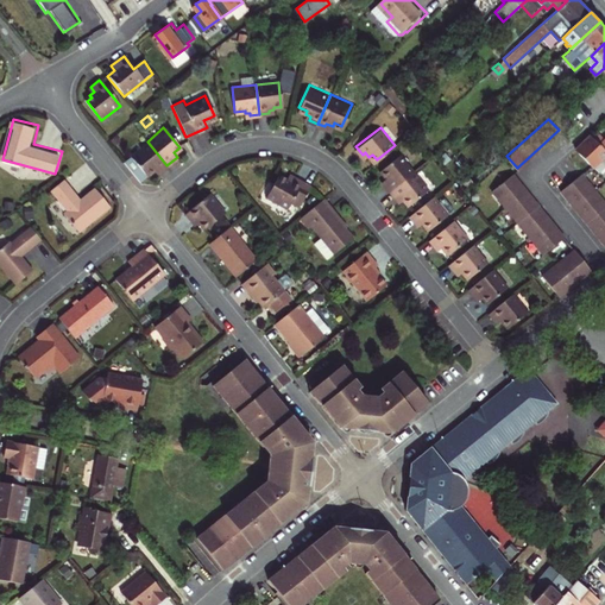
[(599,175),(604,169),(604,146),(598,140),(591,133),(573,147),(599,175)]
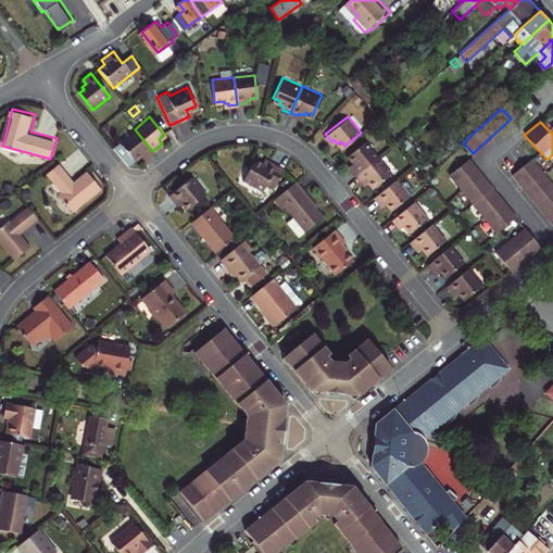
[(110,128),(105,124),(100,128),(104,134),(110,128)]
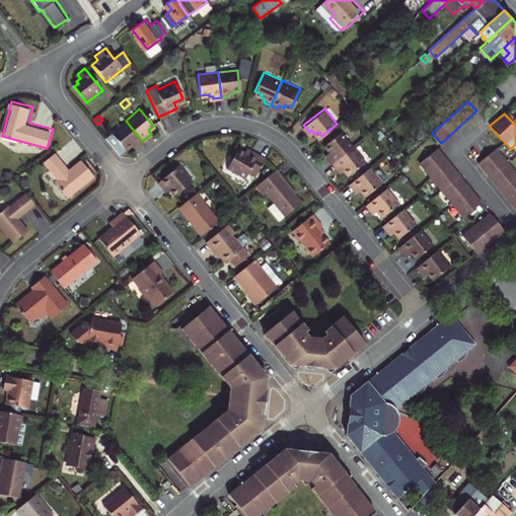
[(119,155),(131,145),(133,149),(142,141),(126,121),(104,138),(119,155)]
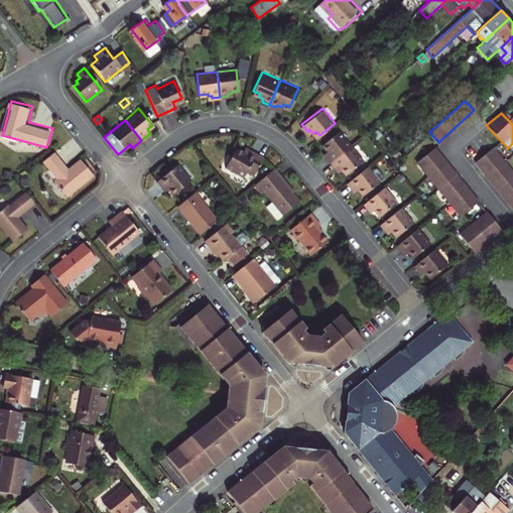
[(327,154),(331,160),(352,143),(340,129),(325,141),(329,146),(326,148),(329,152),(327,154)]
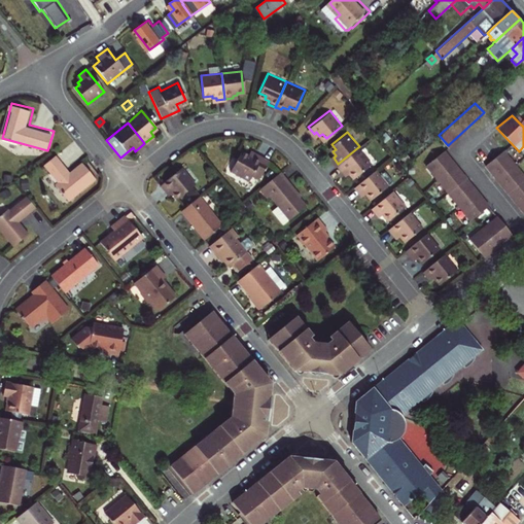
[(356,175),(372,162),(359,146),(338,164),(343,170),(346,168),(349,172),(352,170),(356,175)]
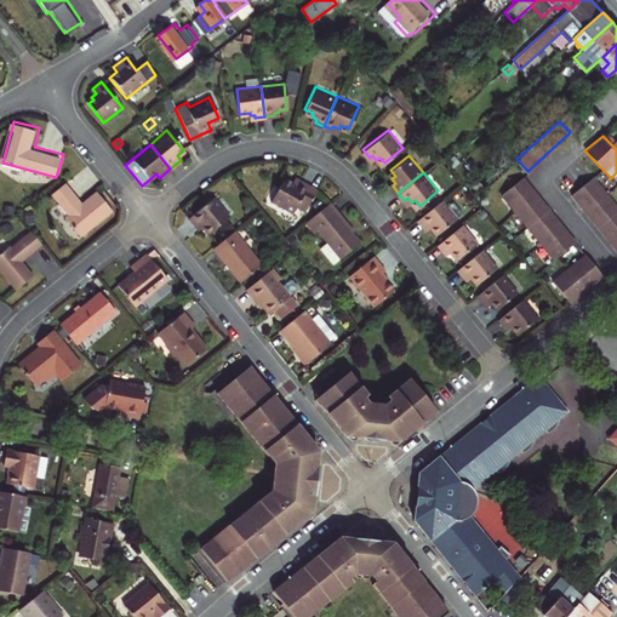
[(616,203),(592,172),(571,190),(582,203),(592,216),(605,232),(611,240),(616,246),(616,203)]
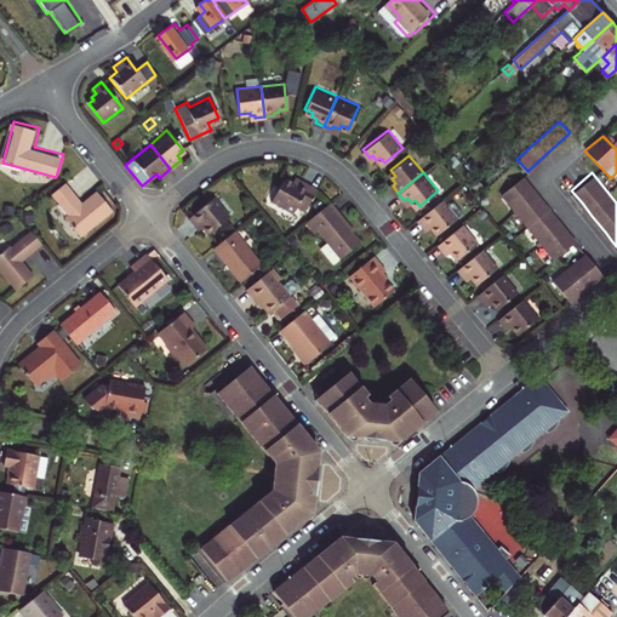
[(521,215),(541,196),(523,175),(503,192),(521,215)]
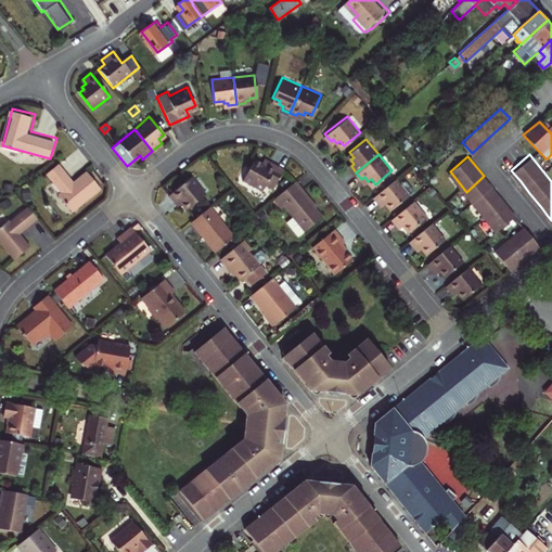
[(266,182),(271,185),(281,166),(267,159),(266,162),(259,158),(258,162),(252,158),(242,178),(262,188),(266,182)]
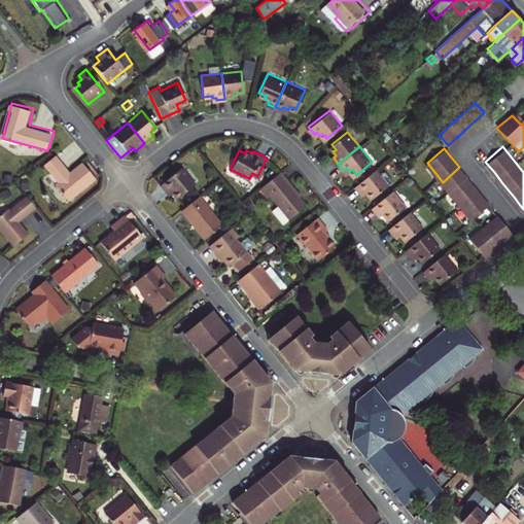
[(69,172),(56,155),(43,166),(70,199),(97,177),(83,161),(69,172)]
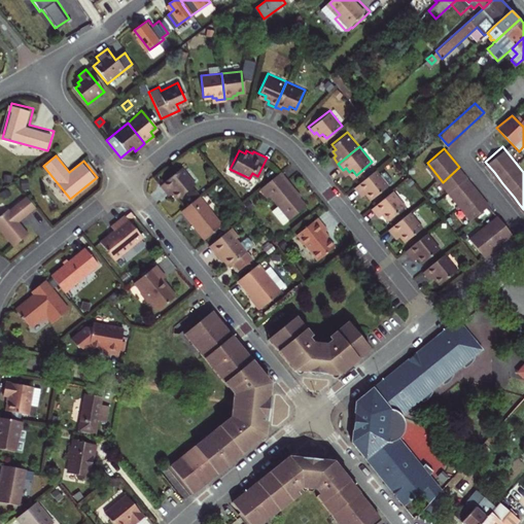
[(374,197),(391,183),(390,181),(395,177),(388,168),(383,172),(379,167),(356,185),(360,191),(363,189),(368,194),(370,191),(374,197)]
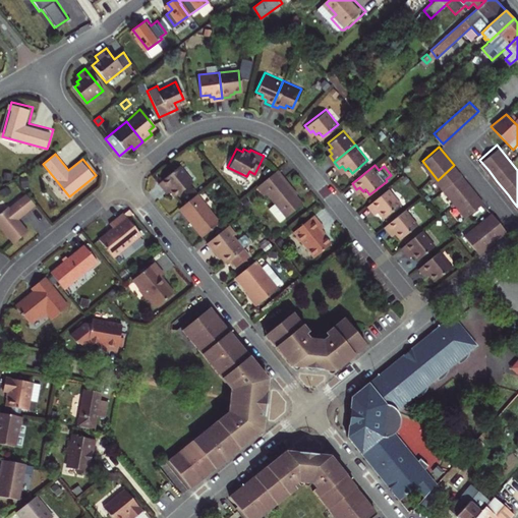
[(465,214),(482,199),(454,165),(438,180),(465,214)]
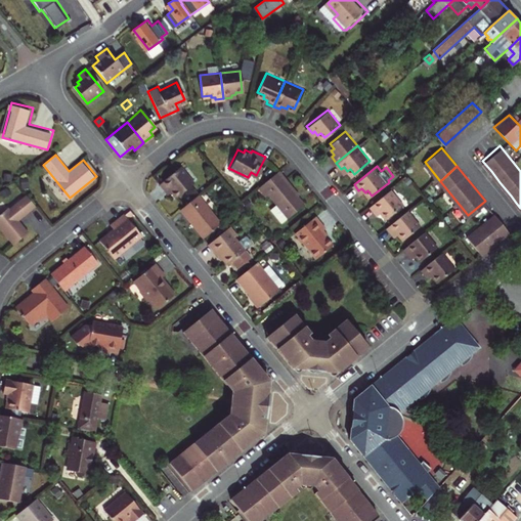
[(177,198),(192,184),(178,168),(158,185),(164,191),(165,189),(169,193),(172,191),(177,198)]
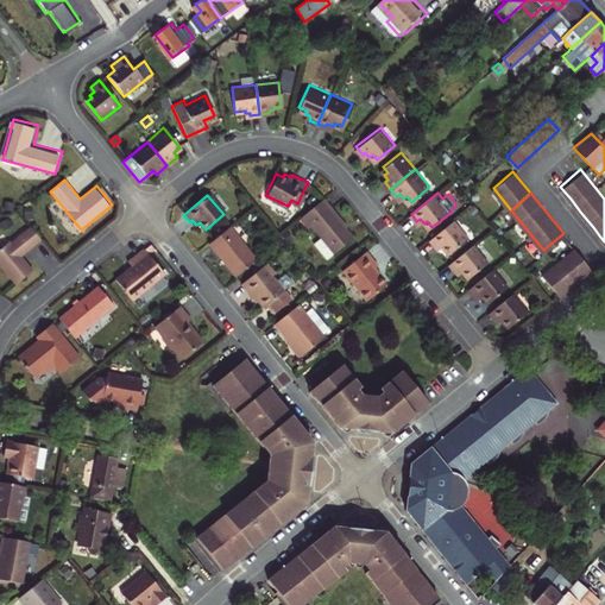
[(338,250),(352,237),(346,229),(341,224),(346,220),(326,196),(302,216),(309,226),(313,224),(322,234),(316,239),(325,249),(329,245),(334,251),(336,249),(338,250)]
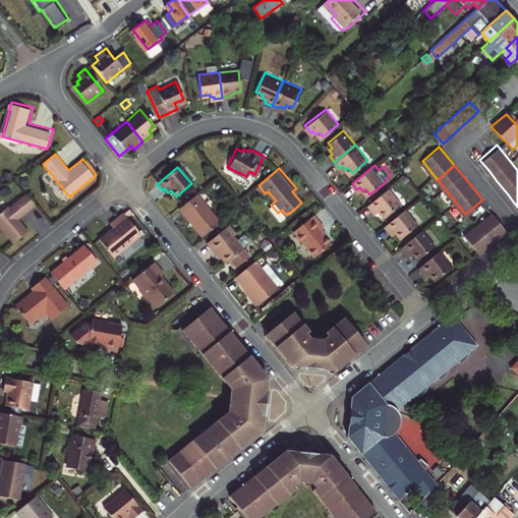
[(403,203),(390,187),(368,204),(375,211),(377,209),(380,213),(382,211),(386,217),(403,203)]
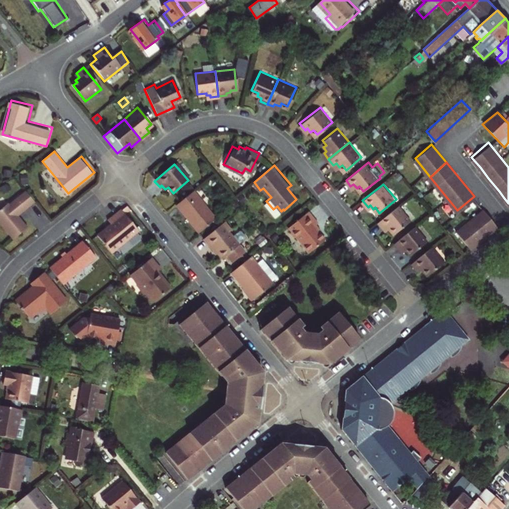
[(291,193),(295,190),(291,185),(287,188),(291,193)]
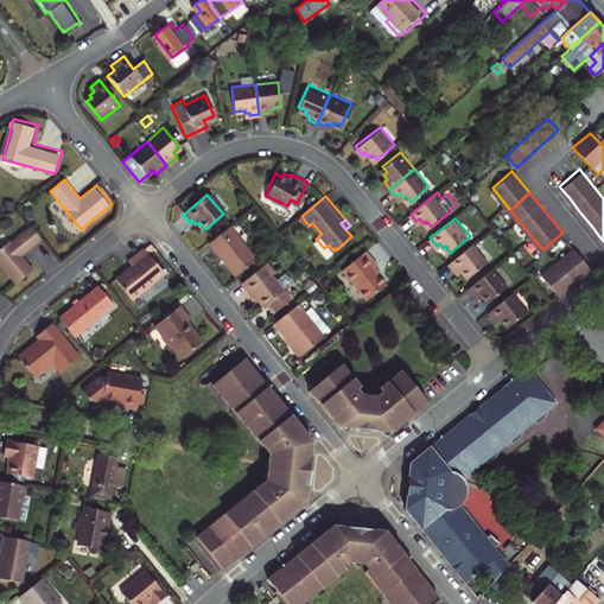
[(21,254),(36,242),(25,228),(11,240),(10,240),(0,247),(0,262),(16,281),(32,267),(21,254)]
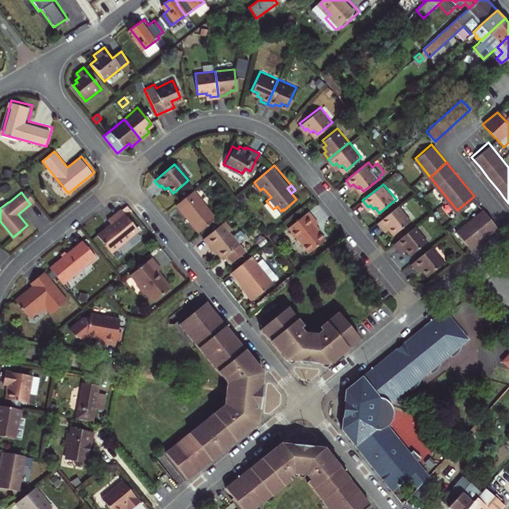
[(216,219),(193,192),(176,206),(199,233),(216,219)]
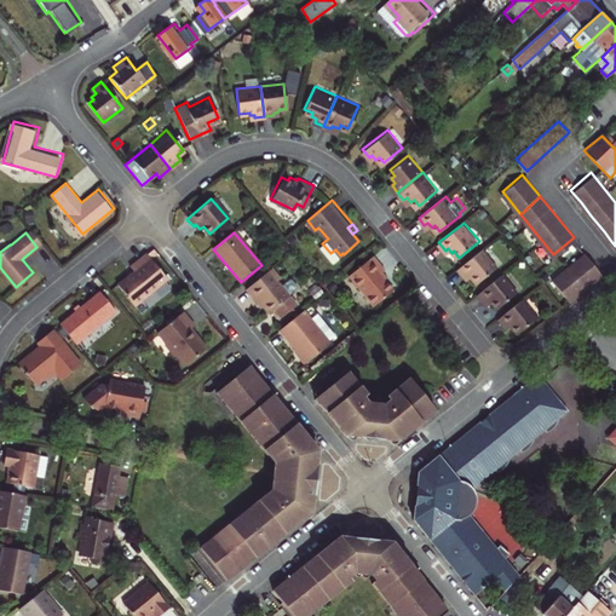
[(473,275),(479,282),(499,265),(483,247),(459,266),(465,275),(468,272),(472,277),(473,275)]
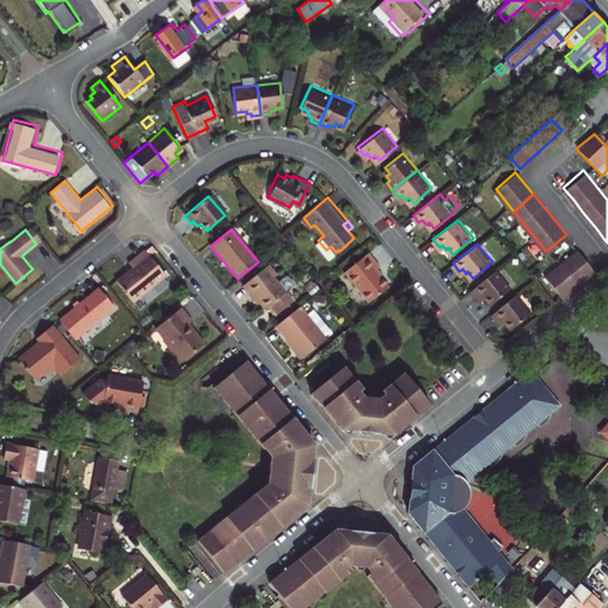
[(576,246),(545,271),(562,293),(593,266),(576,246)]
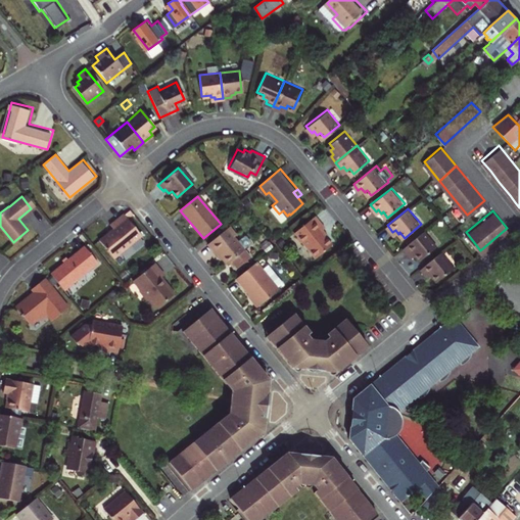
[(111,225),(115,229),(110,233),(128,248),(144,236),(126,214),(111,225)]
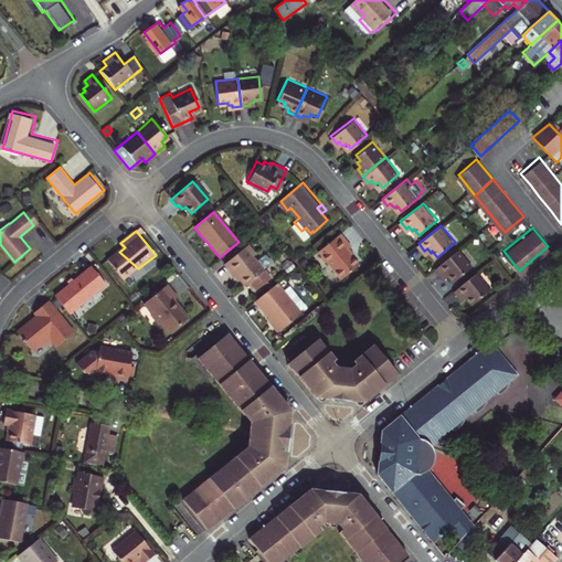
[(320,260),(328,268),(332,268),(341,278),(360,264),(348,250),(352,246),(342,233),(319,252),(322,255),(320,260)]
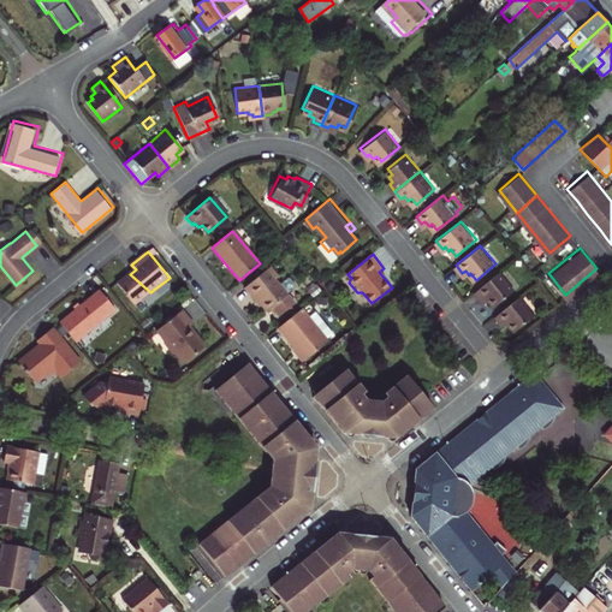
[(278,277),(271,267),(245,289),(257,301),(259,299),(263,304),(269,313),(274,308),(280,316),(296,303),(289,295),(296,287),(296,285),(291,279),(289,278),(280,285),(275,279),(278,277)]
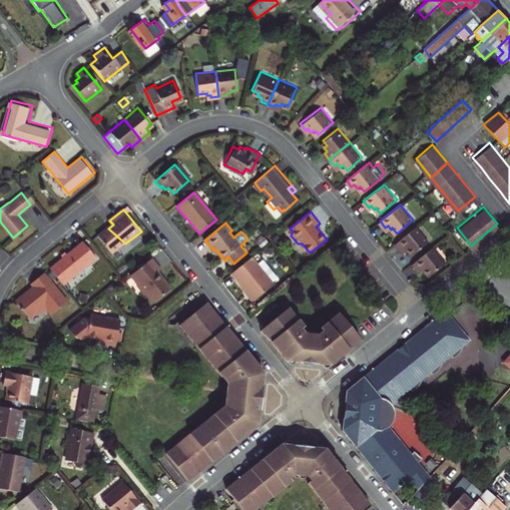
[(412,252),(429,238),(417,224),(396,241),(402,248),(405,246),(407,249),(409,248),(412,252)]
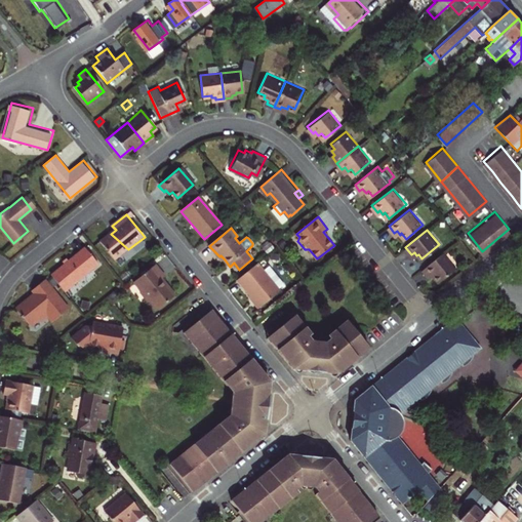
[(117,259),(128,249),(111,234),(102,241),(117,259)]
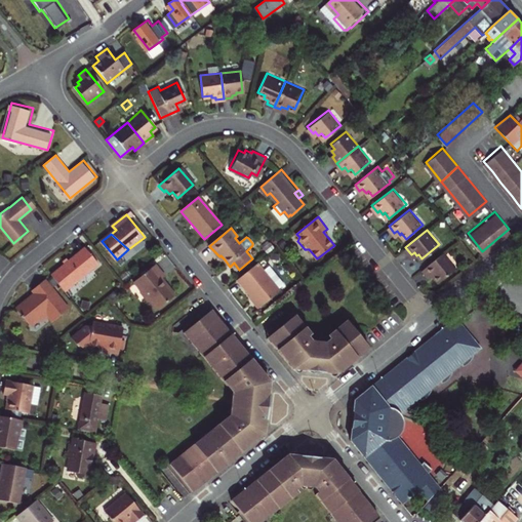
[(275,249),(272,244),(265,249),(269,254),(275,249)]
